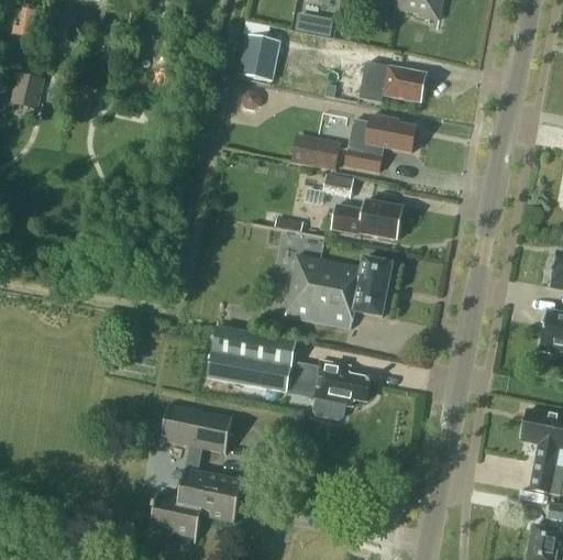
[(398,0),(397,8),(420,12),(419,14),(439,19),(442,0),(398,0)]
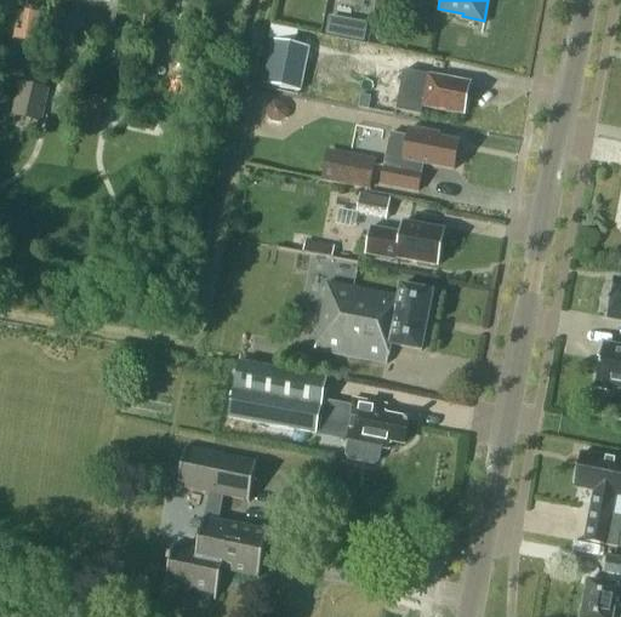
[(275,40),(267,83),(300,89),(306,60),(303,45),(275,40)]
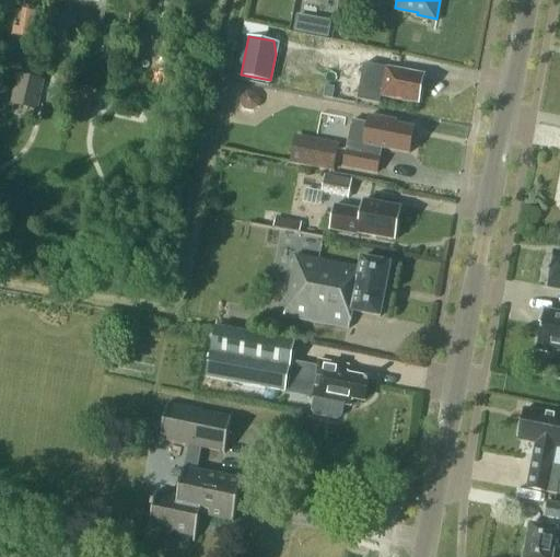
[(383,77),(380,93),(419,101),(424,72),(376,62),(378,49),(323,38),(318,62),(374,73),(374,76),(383,77)]
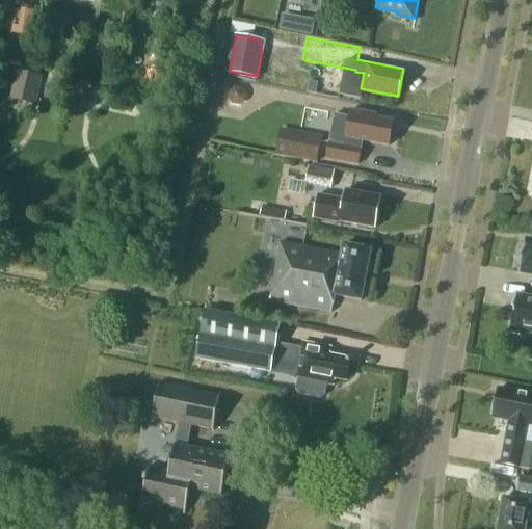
[(9,96),(35,102),(43,73),(17,67),(9,96)]
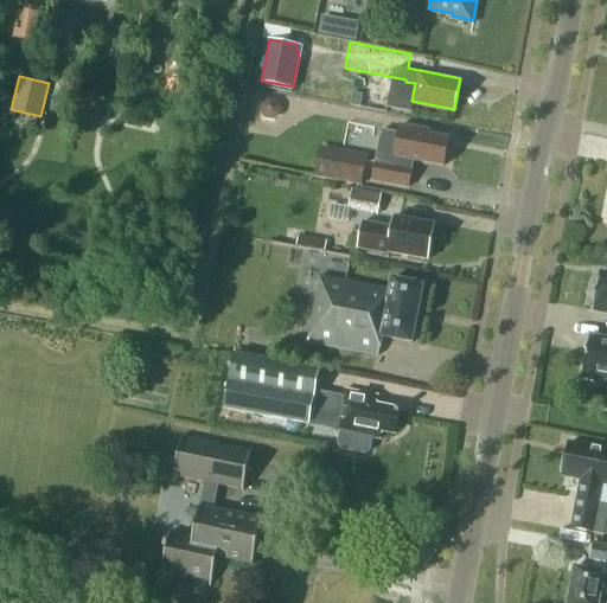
[(261,98),(260,108),(264,114),(273,115),(279,111),(280,103),(275,97),(268,95),(261,98)]
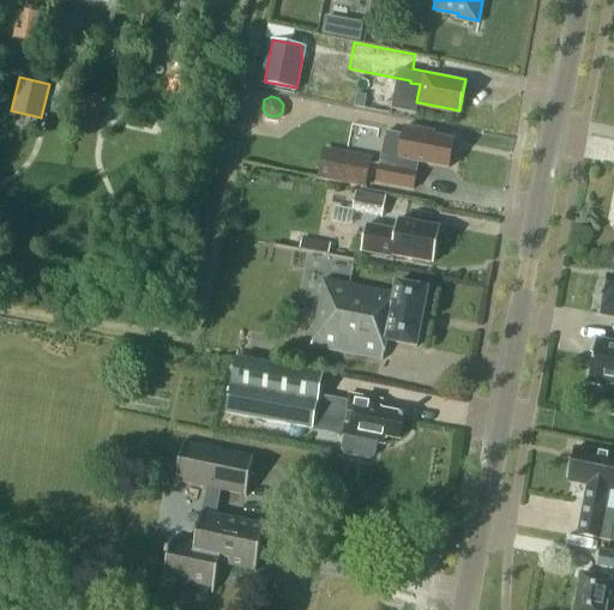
[(419,159),(420,159),(449,165),(450,159),(452,158),(453,150),(452,148),(455,137),(435,133),(435,128),(404,122),(403,131),(385,127),(375,179),(414,186),(419,159)]
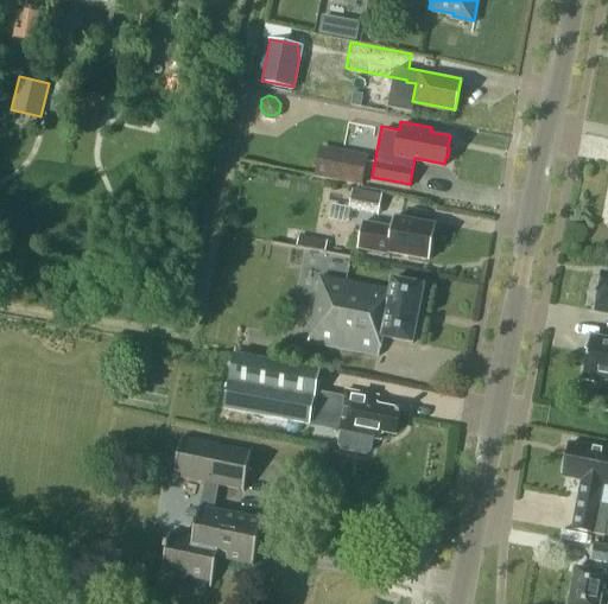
[(367,152),(320,142),(314,173),(361,183),(367,152)]
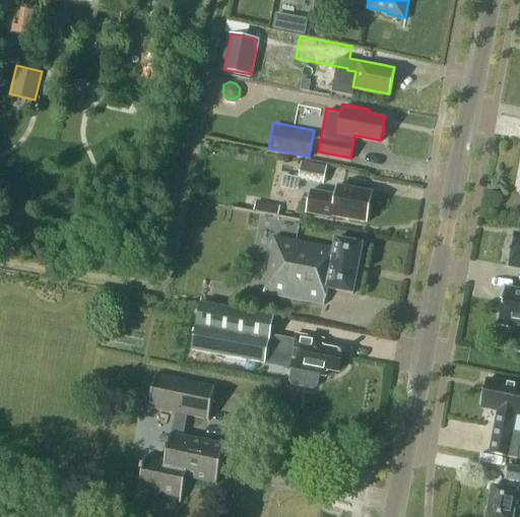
[(327,164),(302,158),(298,177),(323,182),(327,164)]
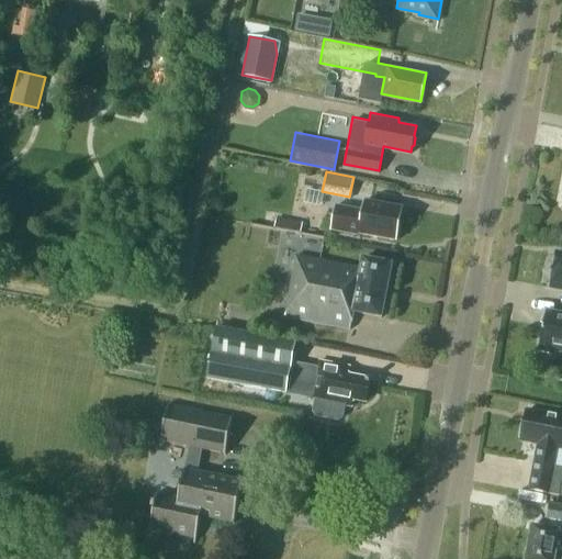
[(402,205),(364,198),(362,208),(336,202),(330,227),(359,233),(359,232),(396,238),(402,205)]
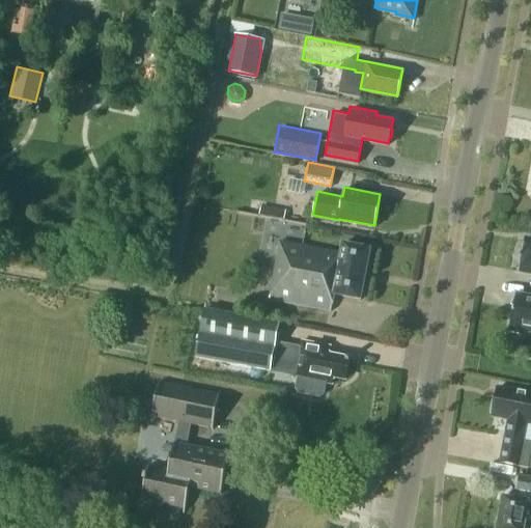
[(285,207),(260,203),(258,213),(283,218),(285,207)]
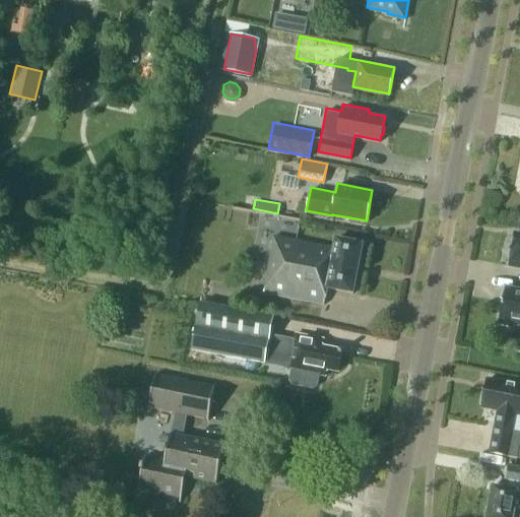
[(519,232),(514,232),(508,264),(519,265),(519,232)]
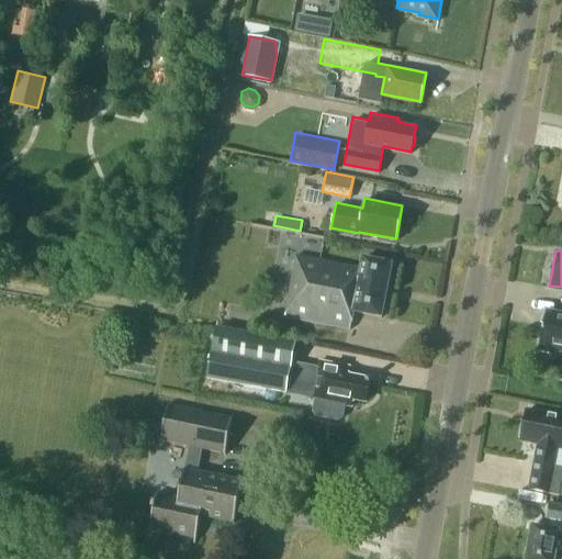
[(392,261),(362,256),(361,264),(295,252),(283,314),(350,326),(353,310),(382,315),(392,261)]
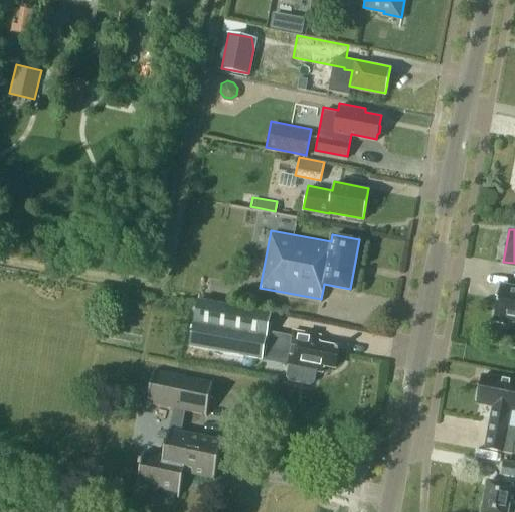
[(514,285),(497,282),(495,293),(499,293),(494,319),(503,321),(504,318),(514,320),(514,285)]
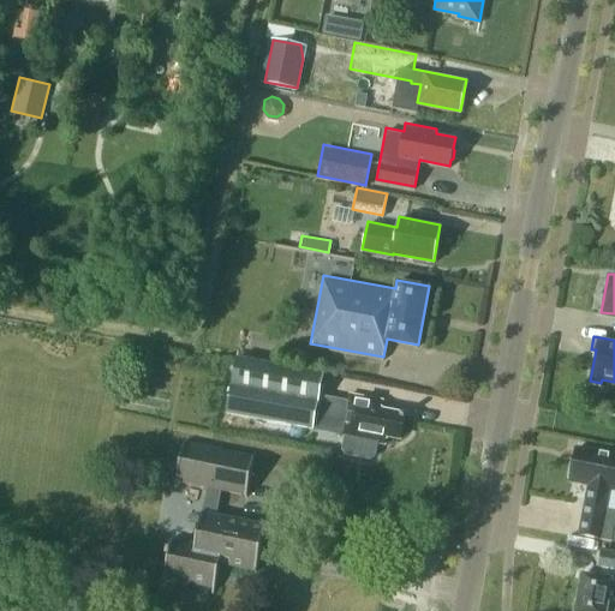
[(377,439),(384,442),(387,432),(400,436),(405,412),(400,411),(400,412),(394,411),(394,412),(378,408),(380,397),(350,391),(347,391),(346,399),(320,393),(323,372),(236,354),(225,409),(334,431),(340,432),(346,433),(342,448),(346,453),(370,456),(375,454),(377,439)]
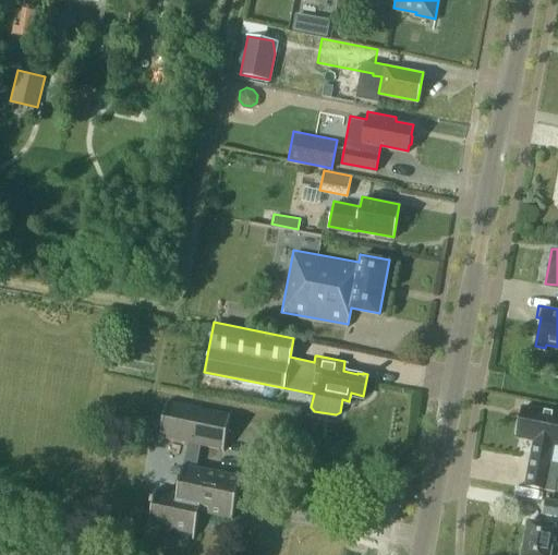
[(231,412),(169,399),(161,435),(187,441),(179,491),(158,486),(150,523),(194,532),(199,510),(232,517),(241,474),(196,466),(201,444),(223,449),(231,412)]
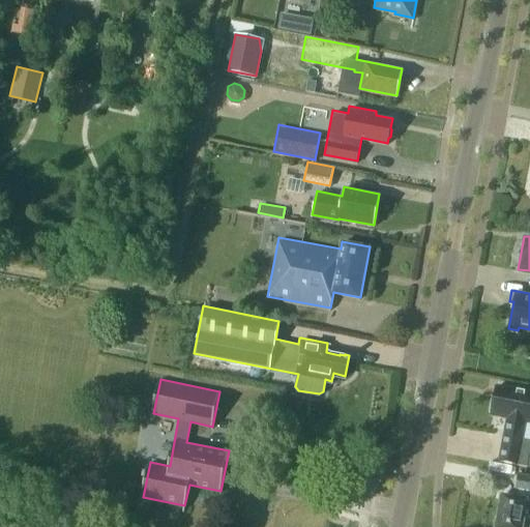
[(529,390),(497,384),(491,413),(507,416),(499,460),(529,466),(529,438),(522,437),(526,420),(529,420),(529,390)]
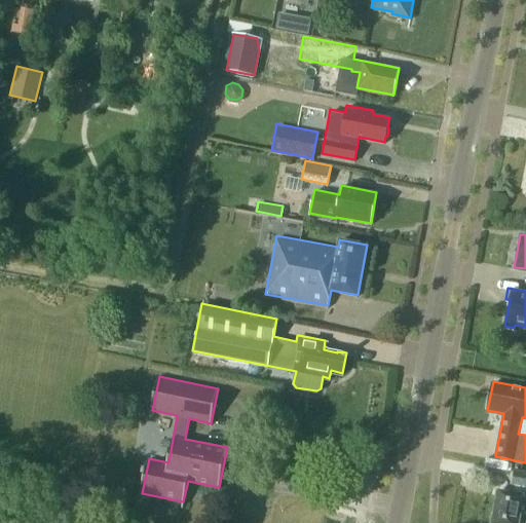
[(296,432),(300,414),(283,410),(278,428),(296,432)]
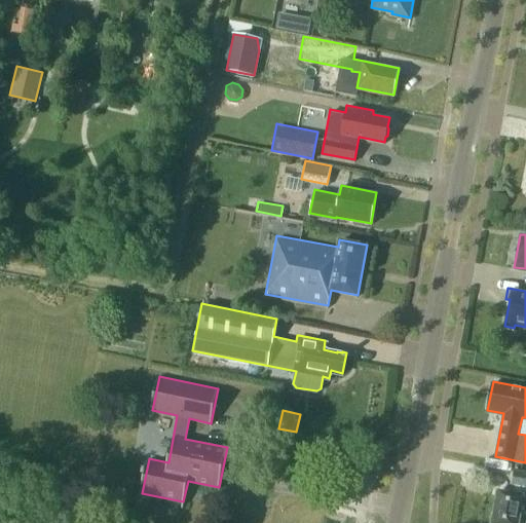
[(491,522),(519,522),(521,513),(525,514),(525,510),(525,471),(514,469),(510,492),(497,490),(491,522)]
